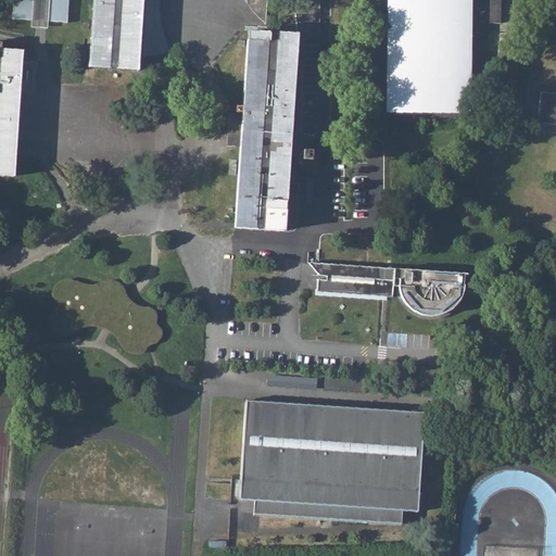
[(35,0),(12,0),(12,20),(34,21),(35,0)]
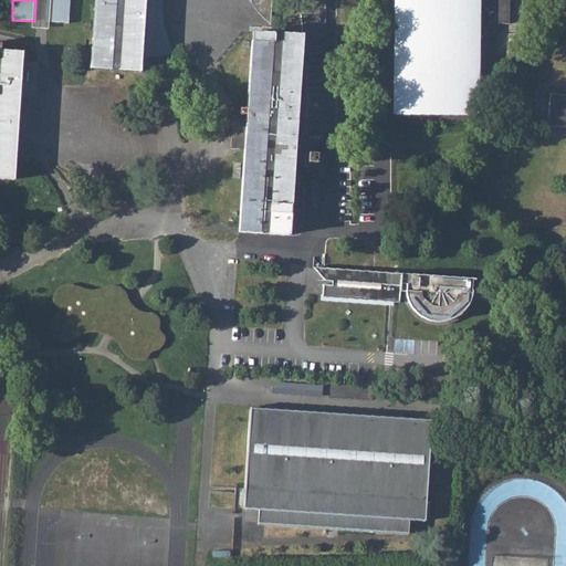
[(69,0),(46,0),(45,22),(67,23),(69,0)]
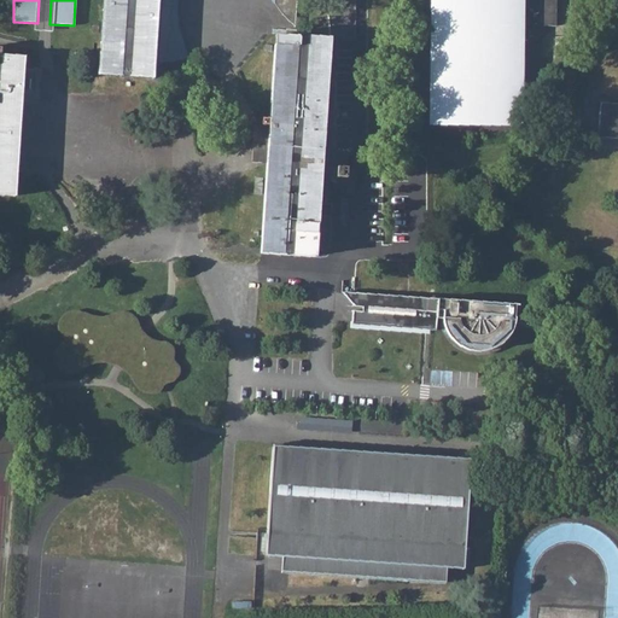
[(103,0),(98,75),(152,79),(157,0),(103,0)]
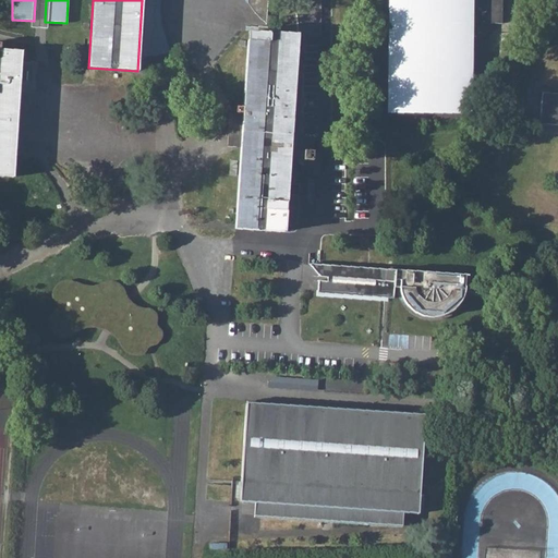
[(392,0),(391,112),(469,114),(470,45),(474,46),(484,39),(484,24),(504,24),(504,0),(392,0)]
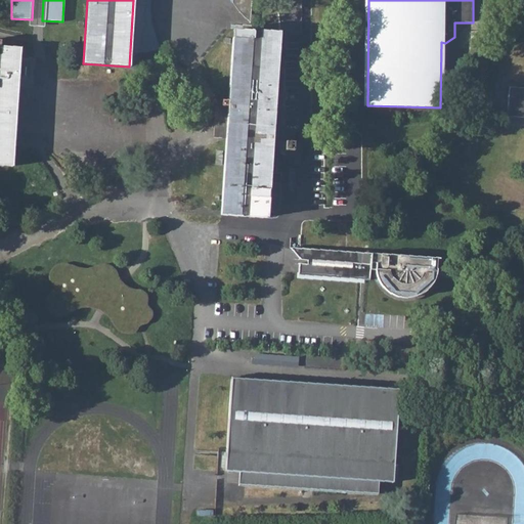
[(221,214),(267,217),(279,32),(233,30),(228,115),(223,115),(222,137),(226,137),(221,214)]
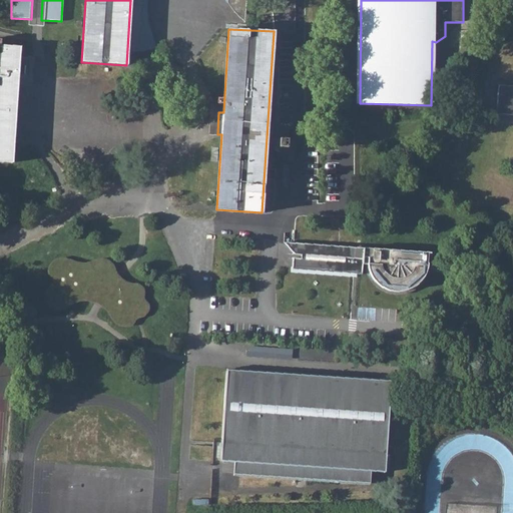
[(0,161),(12,163),(20,48),(0,46),(0,161)]
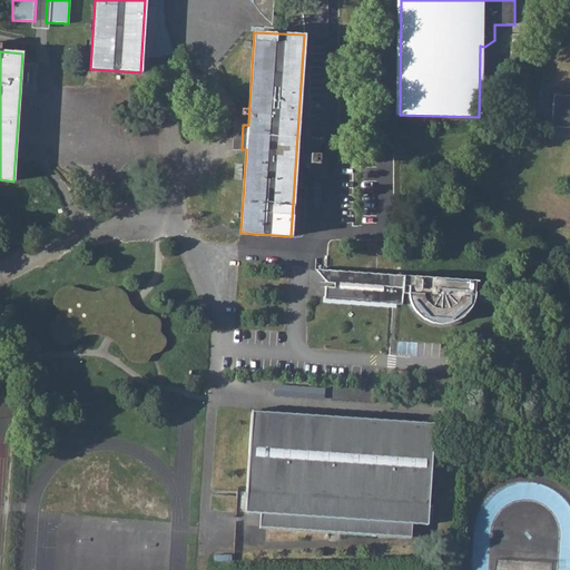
[(569,94),(554,92),(552,125),(569,126),(569,94)]
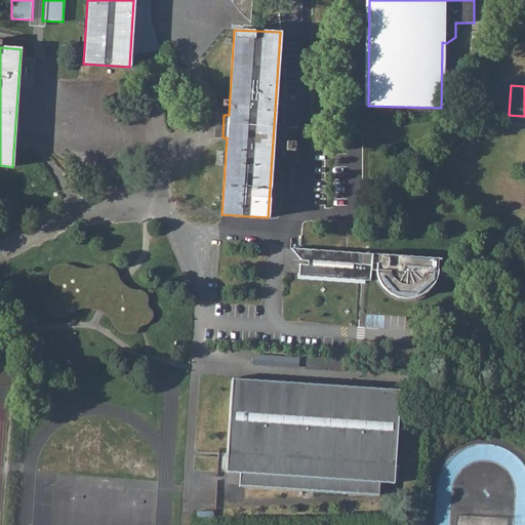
[(285,160),(301,161),(303,144),(277,142),(281,151),(285,158),(285,160)]
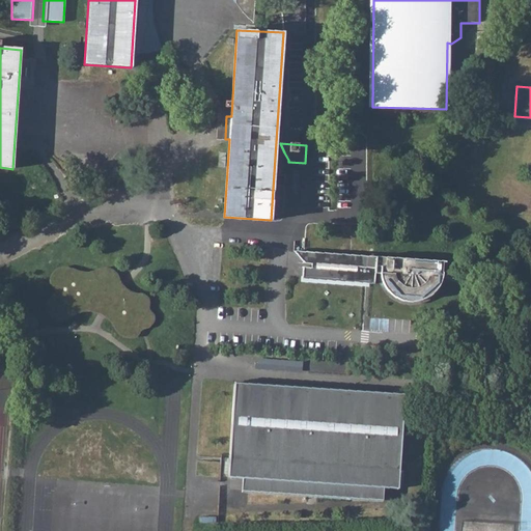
[(402,299),(413,301),(416,301),(428,296),(438,287),(443,277),(444,261),(294,251),(307,263),(313,263),(312,267),(305,267),(304,278),(375,283),(376,273),(382,274),(388,287),(394,295),(402,299)]
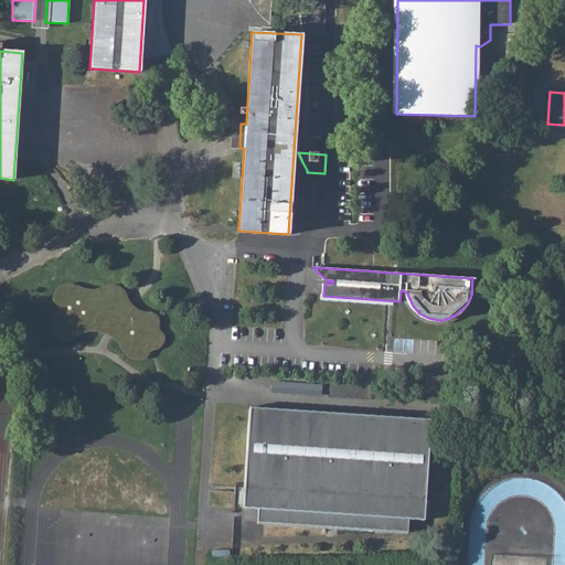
[(83,327),(84,323),(85,323),(94,324),(105,323),(115,320),(119,324),(117,327),(118,330),(123,334),(125,338),(121,347),(123,350),(127,353),(132,353),(137,356),(140,358),(146,353),(147,349),(146,347),(150,344),(152,348),(155,347),(158,344),(161,341),(161,336),(156,328),(156,318),(150,313),(140,312),(132,309),(128,309),(124,312),(120,309),(124,302),(124,296),(120,290),(115,286),(106,286),(88,292),(85,290),(83,289),(80,291),(73,285),(66,284),(62,285),(56,288),(52,295),(52,299),(53,302),(60,305),(62,308),(61,310),(53,316),(51,320),(50,326),(51,331),(54,336),(57,339),(63,340),(67,339),(74,334),(78,328),(83,327)]
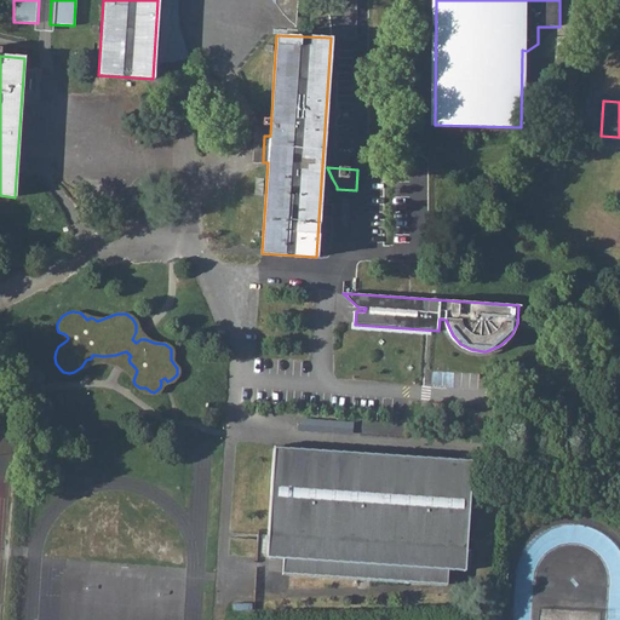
[(475,465),(277,452),(270,562),(287,563),(286,575),(451,586),(452,574),(468,575),(475,465)]
